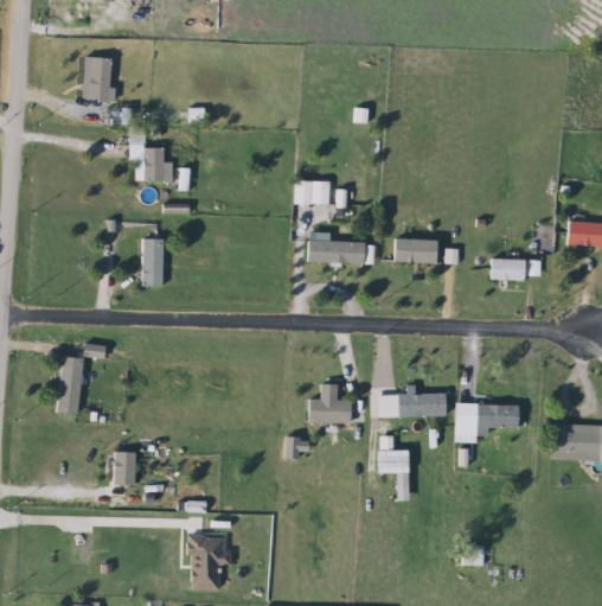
[(90,101),(90,57),(113,57),(113,101),(90,101)]
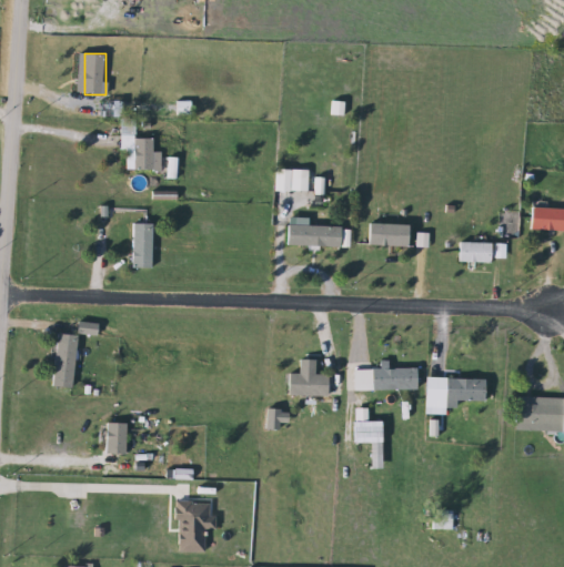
[(100,117),(100,101),(120,101),(120,117),(100,117)]
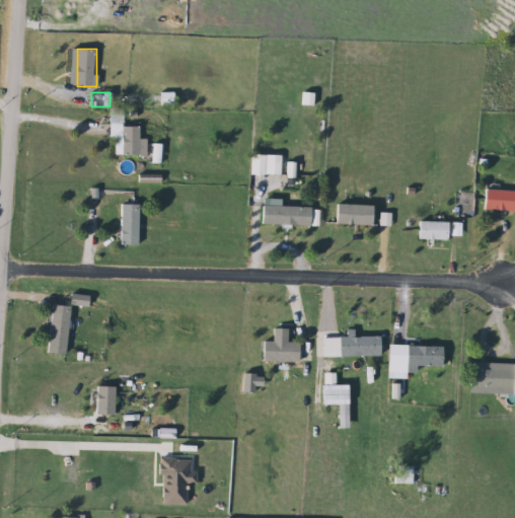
[(115,155),(115,138),(109,138),(111,107),(124,107),(124,126),(142,127),(141,138),(148,138),(148,156),(115,155)]
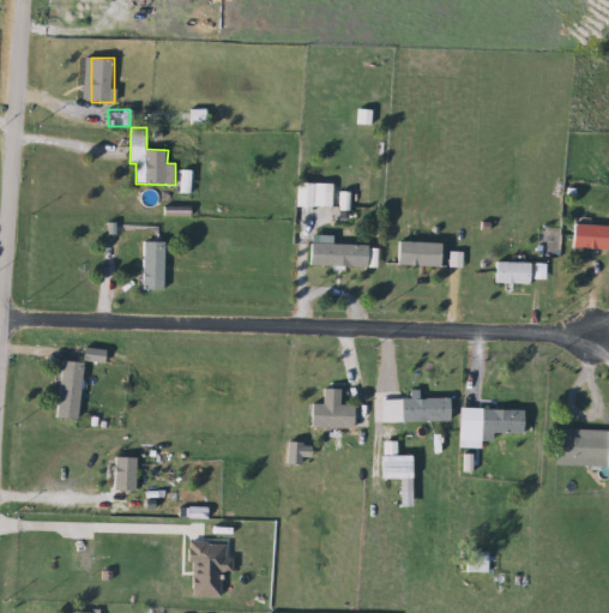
[(299,206),(299,184),(335,184),(335,206),(299,206)]
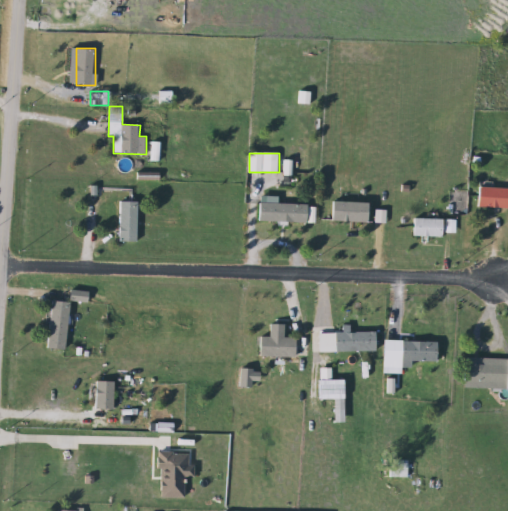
[(479,206),(479,187),(507,187),(507,206),(479,206)]
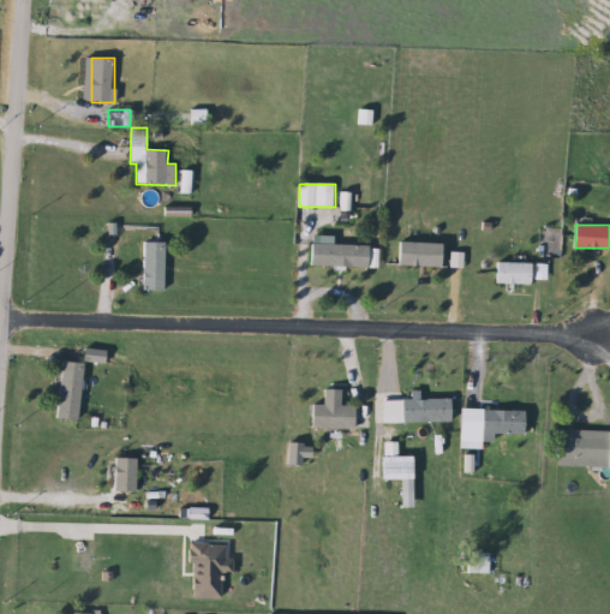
[(144,242),(166,242),(166,291),(144,291),(144,242)]
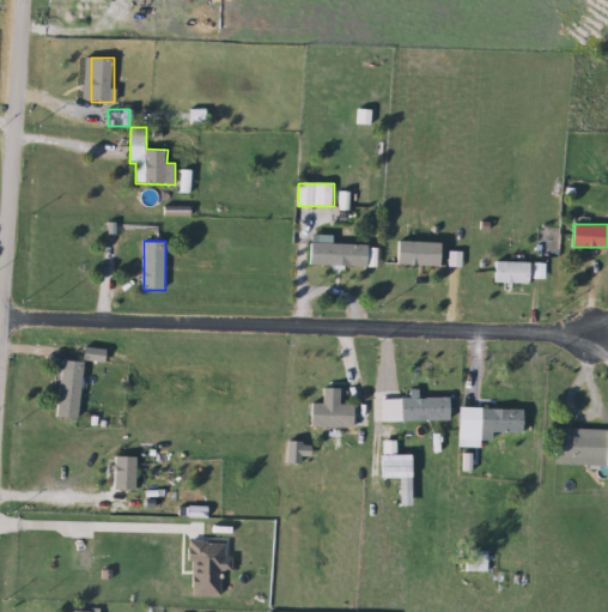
[(442,242),(442,266),(396,266),(396,242),(442,242)]
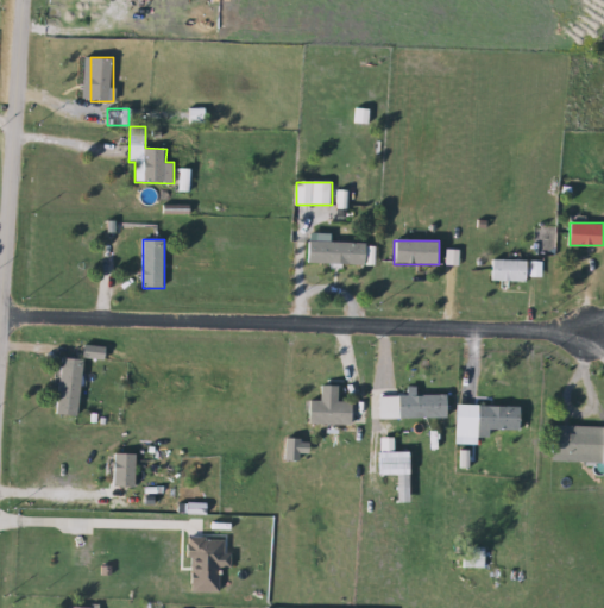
[(307,264),(307,242),(365,242),(365,264),(307,264)]
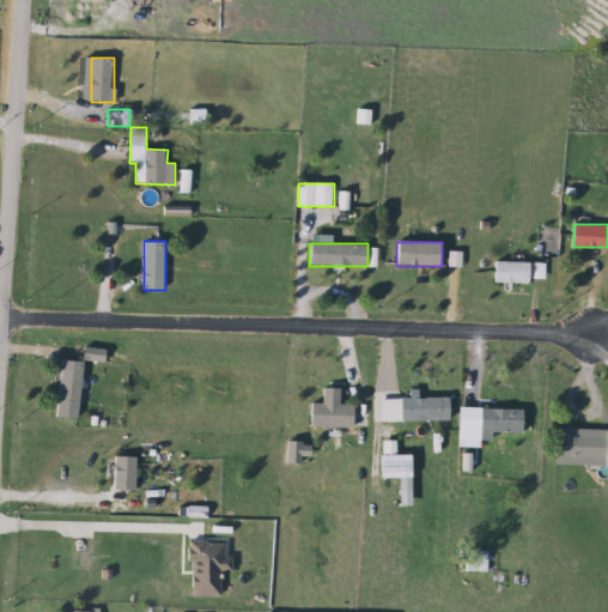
[(530,283),(494,283),(494,261),(530,261),(530,283)]
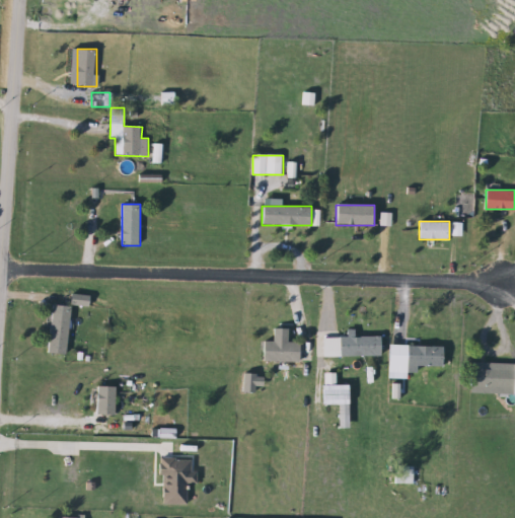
[(461,233),(453,233),(453,223),(462,223),(461,233)]
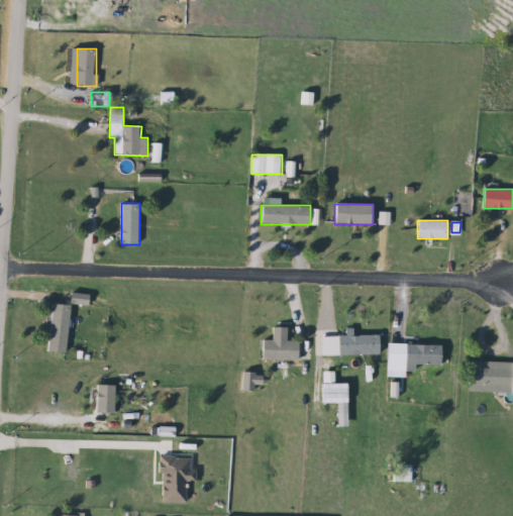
[(89,294),(89,304),(70,304),(70,294),(89,294)]
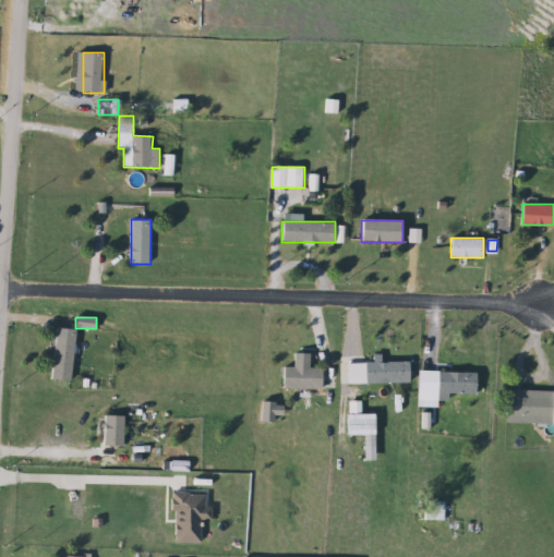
[(73,382),(52,380),(56,328),(76,329),(73,382)]
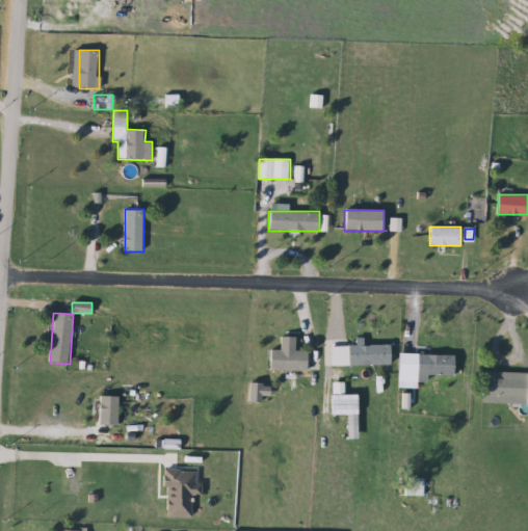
[(360,345),(391,345),(391,366),(347,366),(347,346),(360,346),(360,345)]
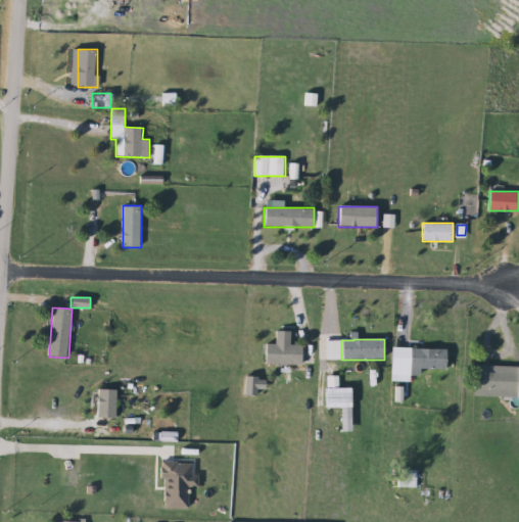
[(420,370),(420,375),(407,375),(408,348),(447,349),(446,370),(420,370)]
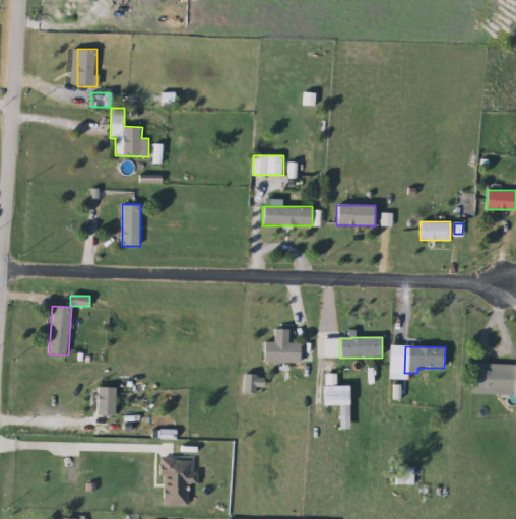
[(515,387),(472,387),(472,371),(515,371),(515,387)]
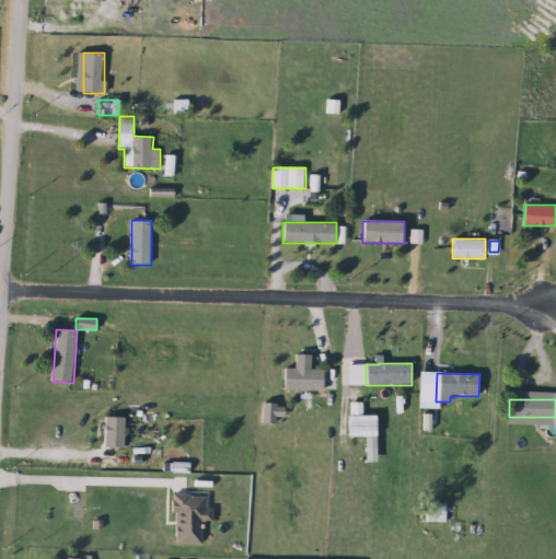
[(378,416),(378,438),(348,438),(348,416),(378,416)]
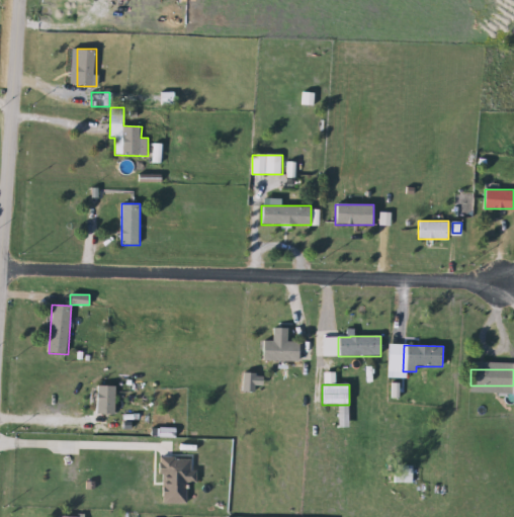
[(413,484),(395,484),(395,465),(413,465),(413,484)]
